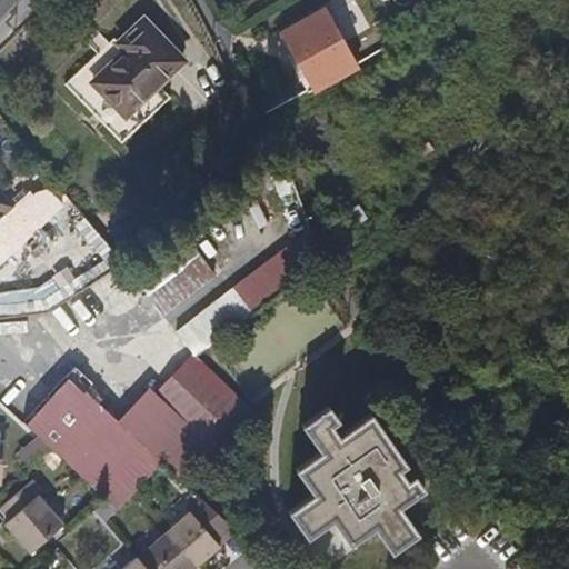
[(311,86),(356,60),(328,10),(285,36),(311,86)]
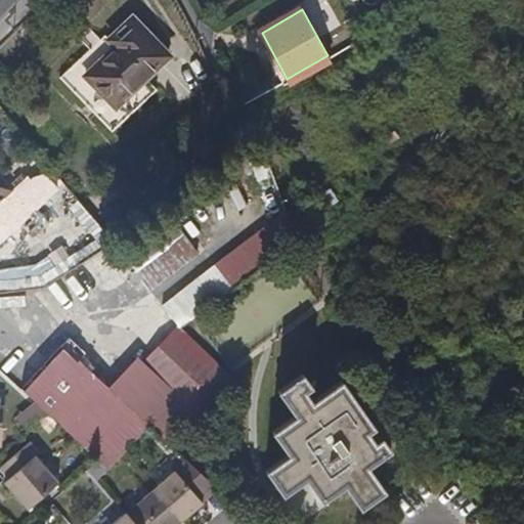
[(132,16),(104,41),(111,48),(83,76),(116,110),(147,78),(170,55),(132,16)]
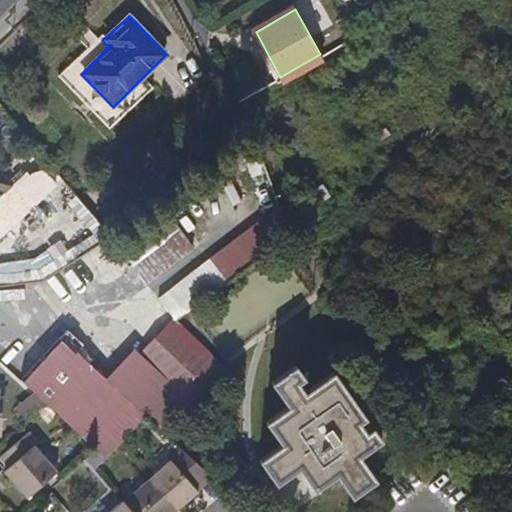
[(97,36),(57,74),(108,128),(153,84),(144,76),(113,107),(81,74),(108,47),(102,40),(97,36)]
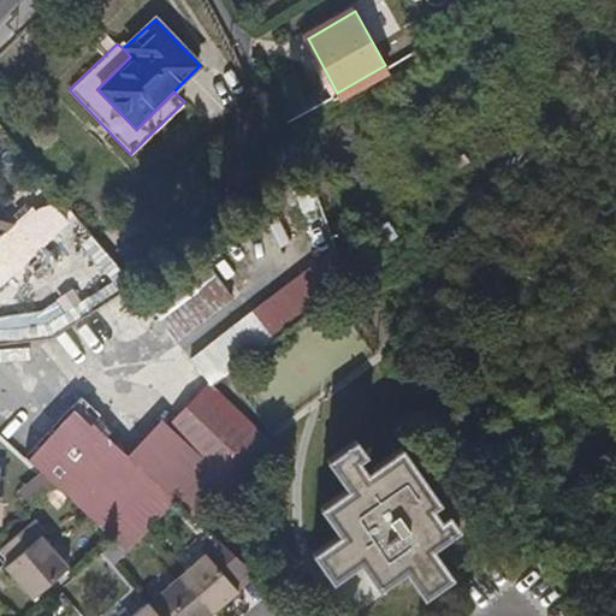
[(0,201),(0,240),(19,223),(0,201)]
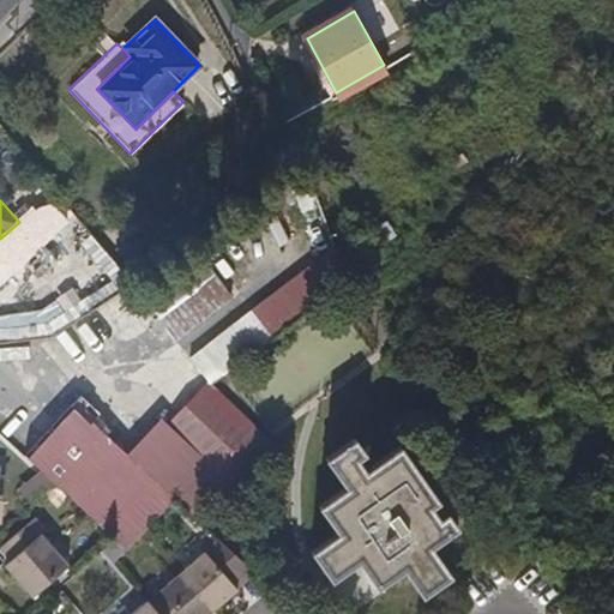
[(174,339),(230,298),(204,262),(146,302),(174,339)]
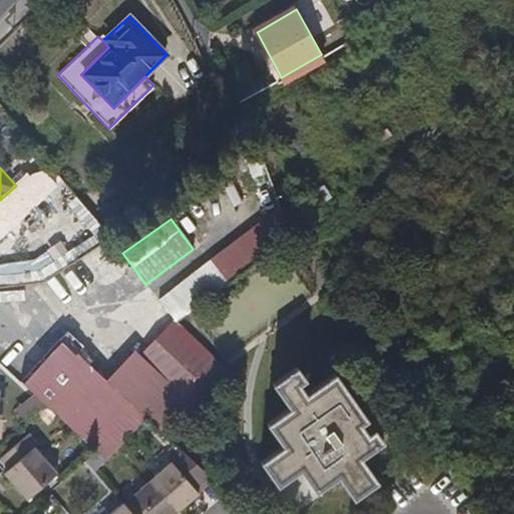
[(246,230),(157,299),(172,318),(261,250),(246,230)]
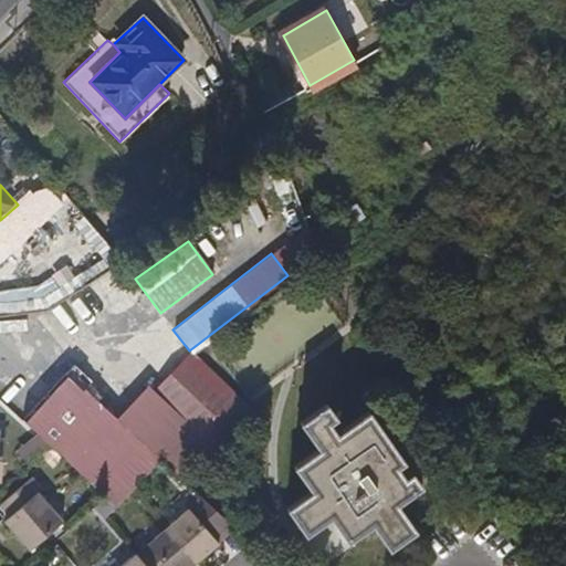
[(62,374),(22,419),(48,442),(101,493),(114,505),(158,454),(83,387),(80,389),(62,374)]
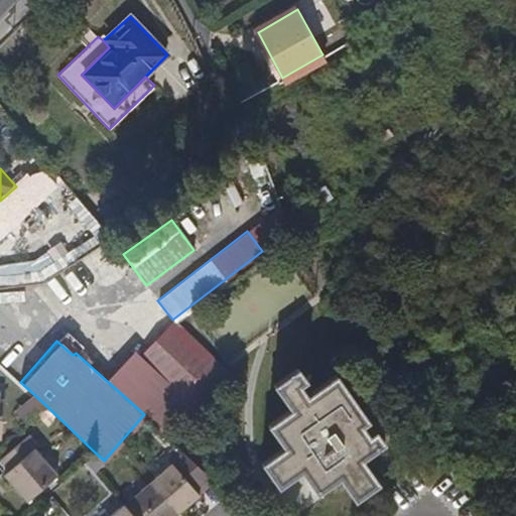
[(299,372),(277,389),(292,410),(292,412),(272,425),(289,449),(267,464),(283,487),(305,472),(307,475),(285,490),(299,511),(342,480),(359,503),(383,485),(367,462),(389,446),(378,431),(372,434),(369,429),(374,425),(339,379),(312,398),(305,389),(309,385),(299,372)]
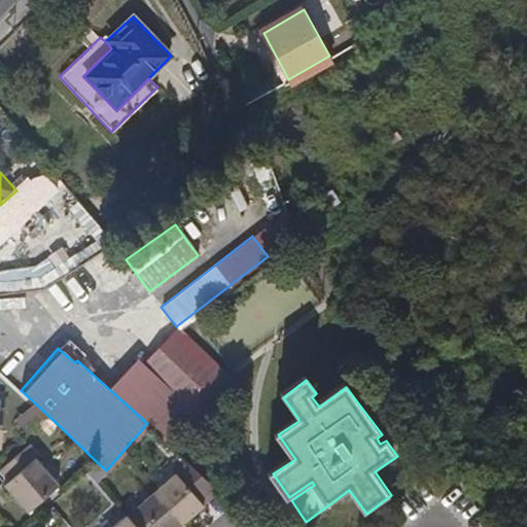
[(41,448),(30,435),(0,462),(0,463),(9,476),(3,480),(27,506),(60,479),(36,452),(41,448)]
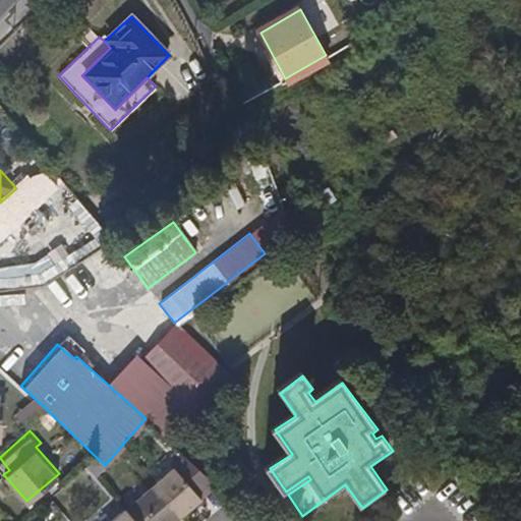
[(211,476),(185,453),(154,480),(181,512),(203,494),(198,487),(211,476)]
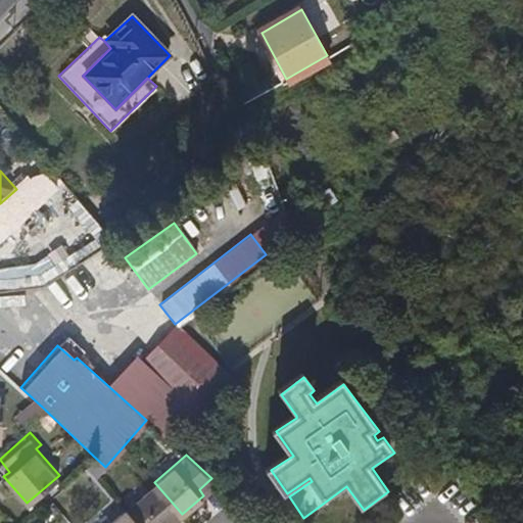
[(154,482),(126,508),(139,522),(172,522),(182,514),(154,482)]
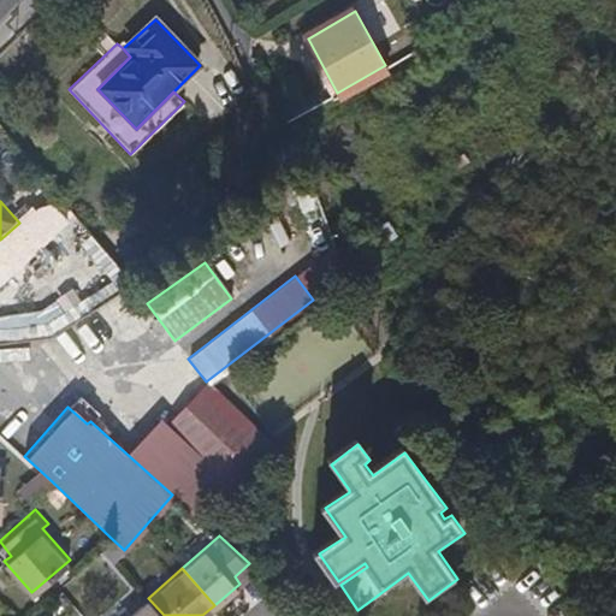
[(164,615),(148,598),(126,615),(164,615)]
